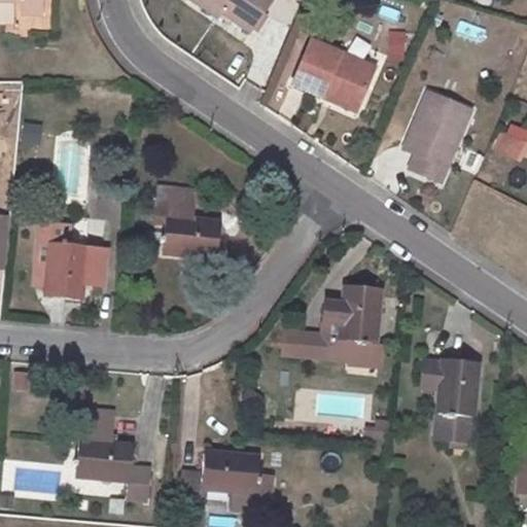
[(224,12),(206,0),(192,0),(189,5),(217,24),(222,15),(224,12)]
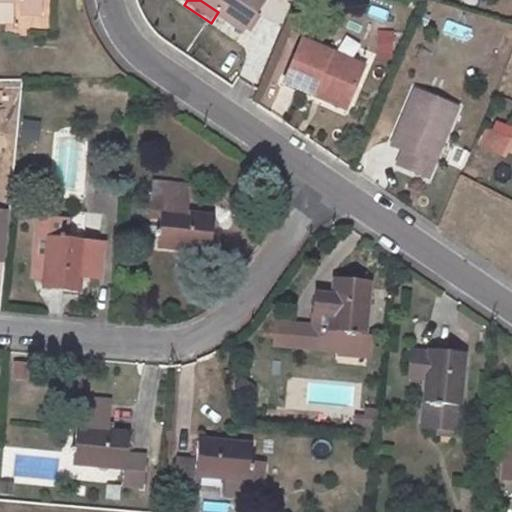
[(200,0),(218,12),(216,15),(245,35),(267,0),(200,0)]
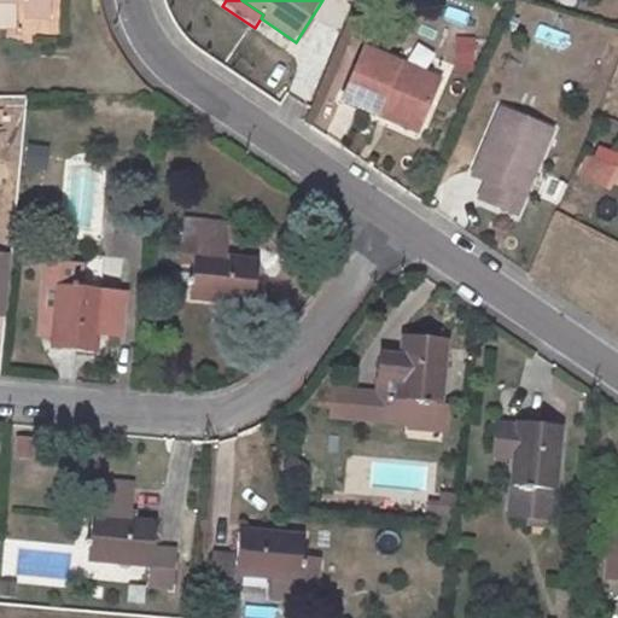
[(27,1),(25,18),(48,18),(48,3),(27,1)]
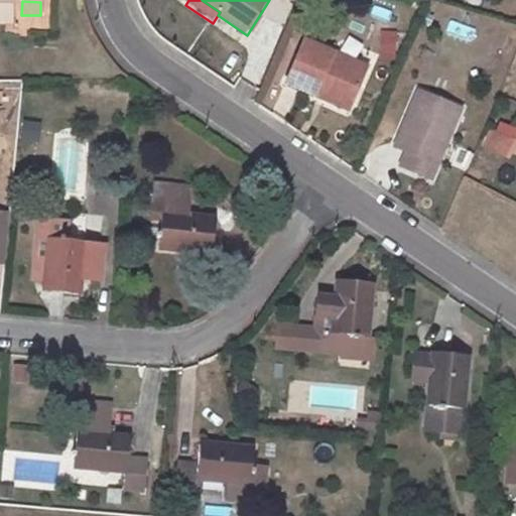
[(388,21),(391,9),(369,3),(366,15),(388,21)]
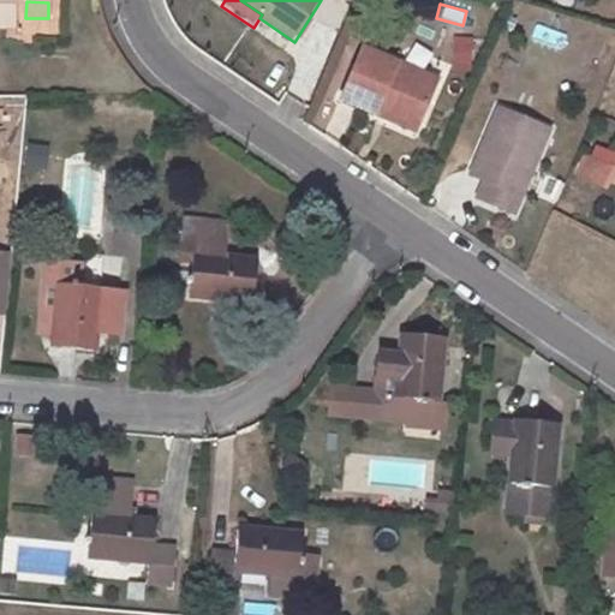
[(533,23),(529,39),(560,49),(565,35),(533,23)]
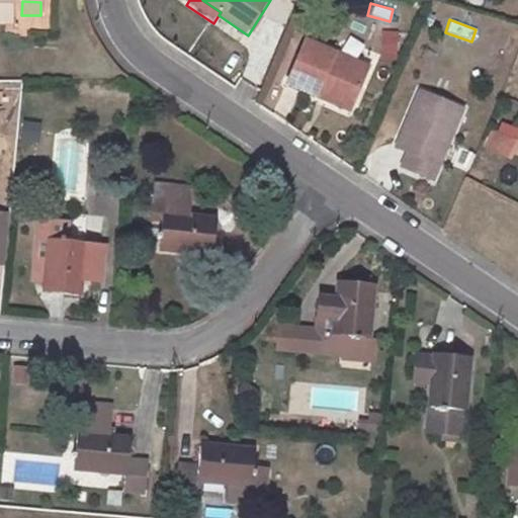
[(381,59),(395,59),(394,32),(380,32),(381,59)]
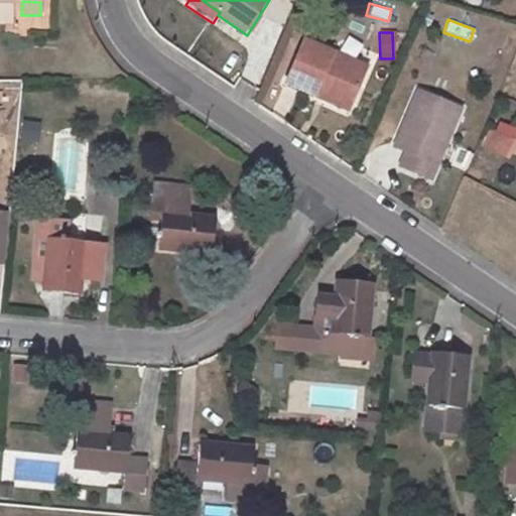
[(288,85),(316,97),(319,90),(354,105),(369,69),(305,43),(288,85)]
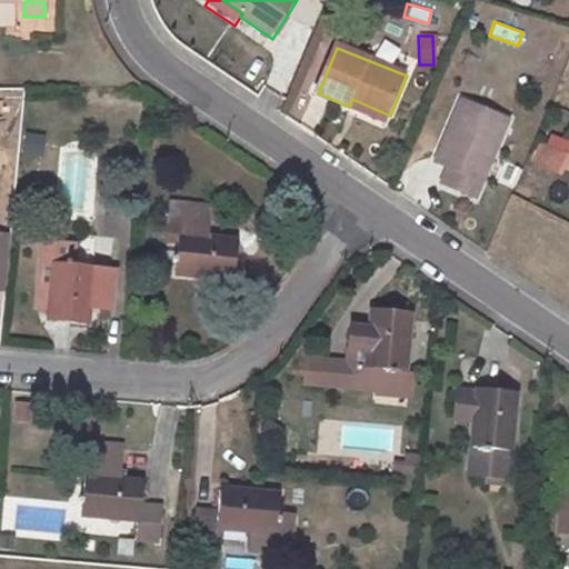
[(390,116),(352,99),(349,107),(387,123),(390,116)]
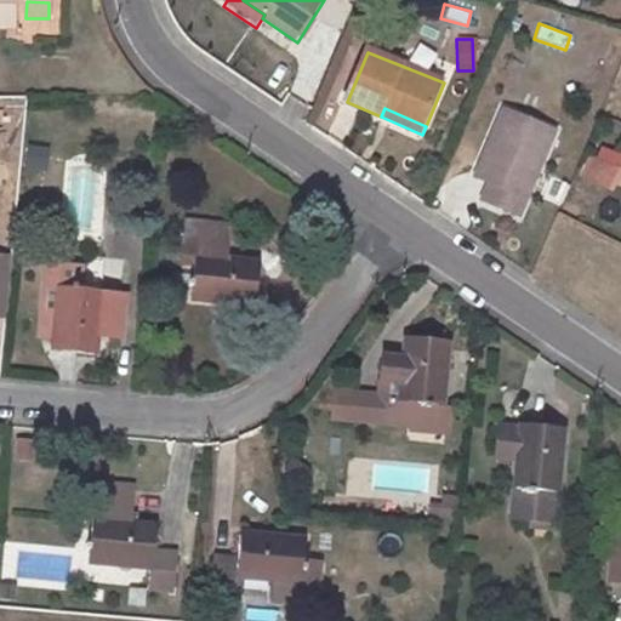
[(518,216),(553,132),(505,112),(478,177),(493,183),(485,201),(518,216)]
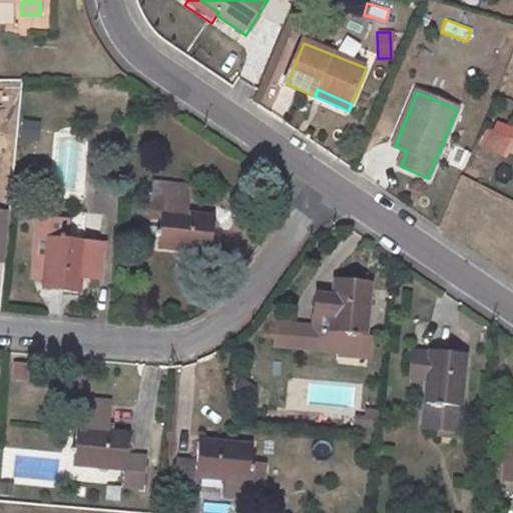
[(481,144),(501,154),(507,139),(487,131),(481,144)]
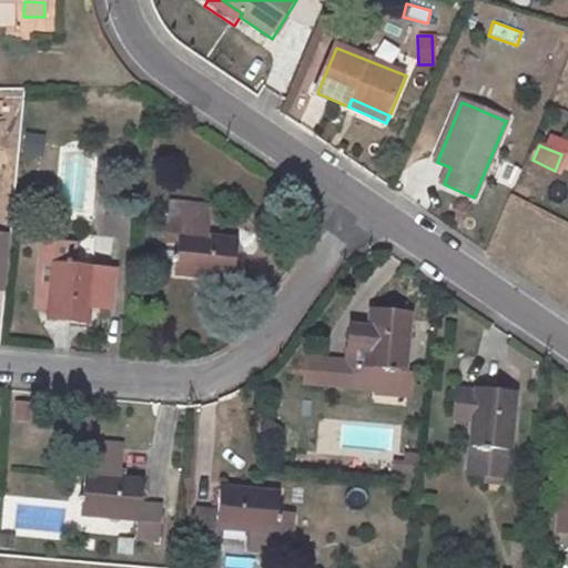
[(233,280),(237,242),(206,239),(211,208),(170,202),(165,239),(178,241),(173,273),(233,280)]
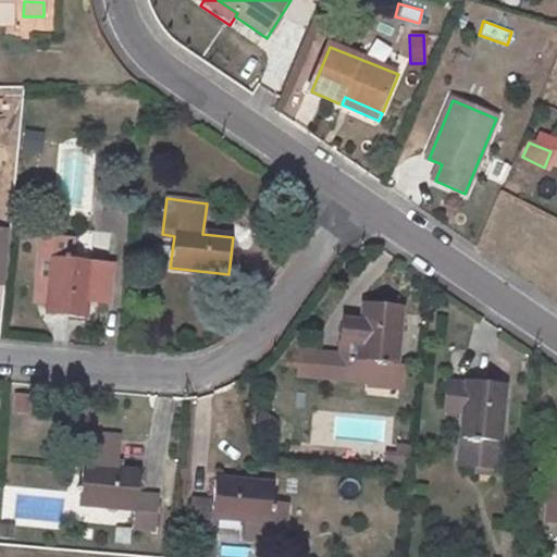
[(87,299),(109,301),(112,262),(54,257),(48,313),(85,317),(87,299)]
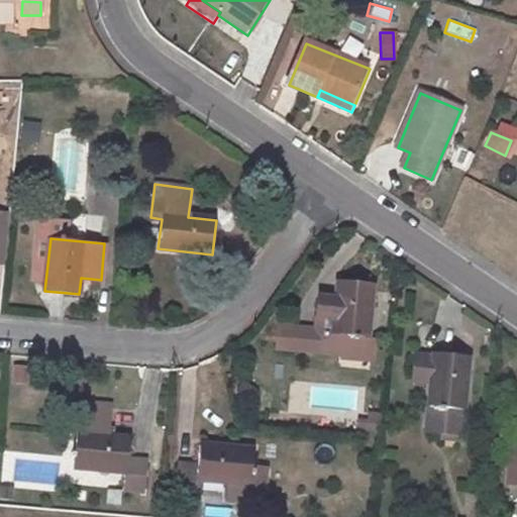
[(321,297),(319,316),(316,350),(341,352),(343,333),(368,335),(373,283),(340,280),(338,299),(321,297)]
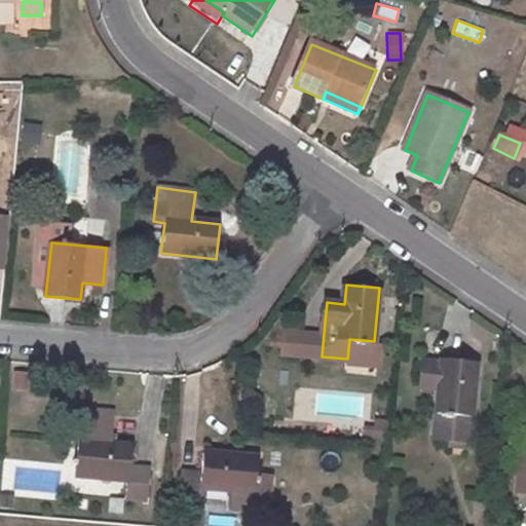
[(377,366),(379,342),(374,341),(349,339),(347,359),(347,364),(377,366)]
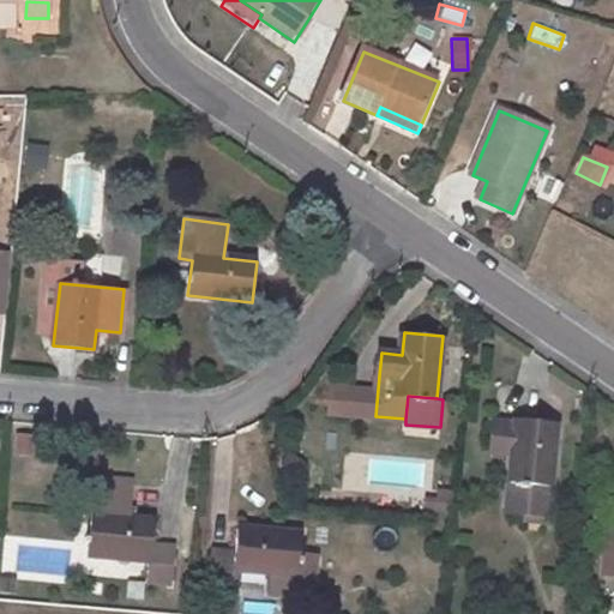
[(505,458),(500,510),(546,515),(555,422),(487,415),(482,456),(505,458)]
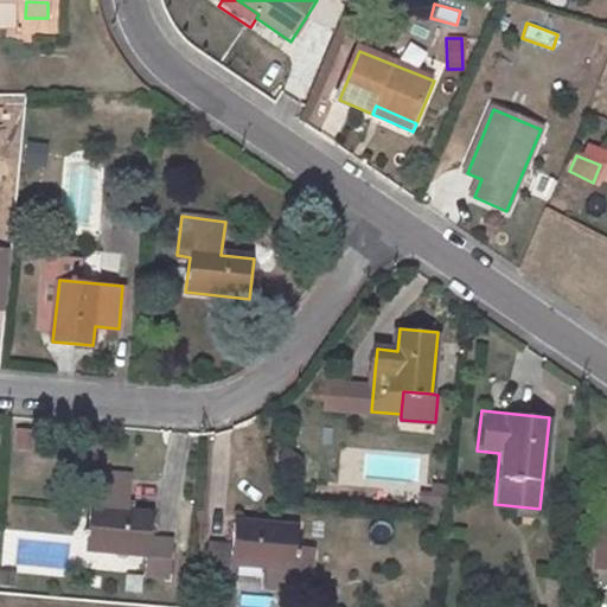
[(94,472),(87,548),(147,555),(146,574),(170,575),(172,540),(151,538),(153,515),(128,511),(132,475),(94,472)]
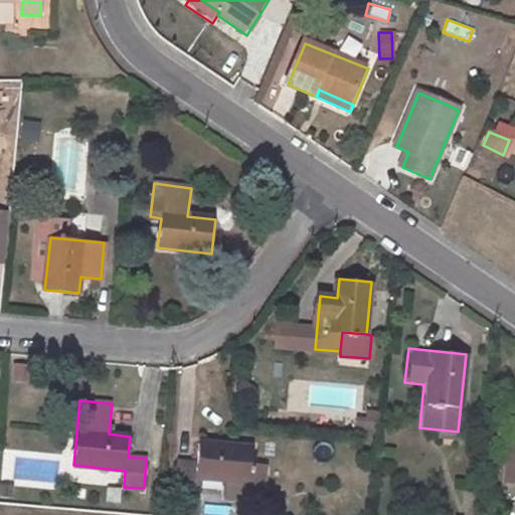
[(369,409),(367,420),(378,421),(379,410),(369,409)]
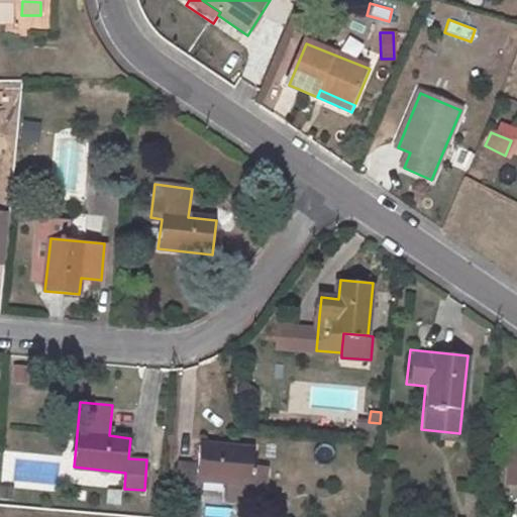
[(379,436),(380,423),(369,422),(356,421),(355,434),(379,436)]
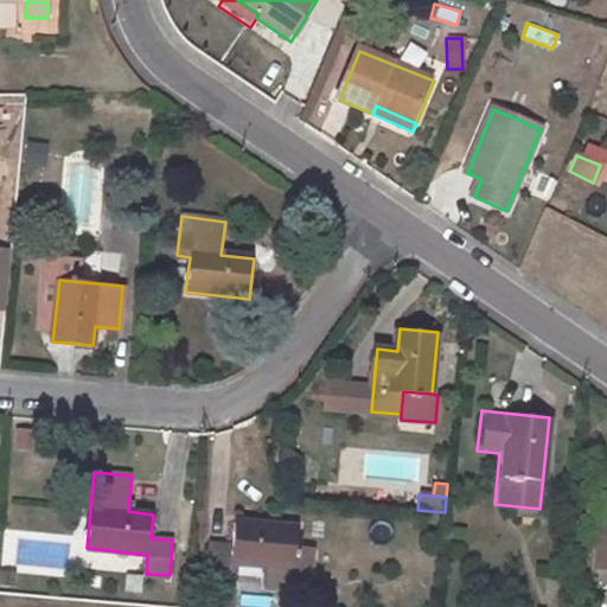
[(298,529),(235,523),(232,548),(210,545),(206,580),(236,585),(237,563),(293,568),(298,529)]
